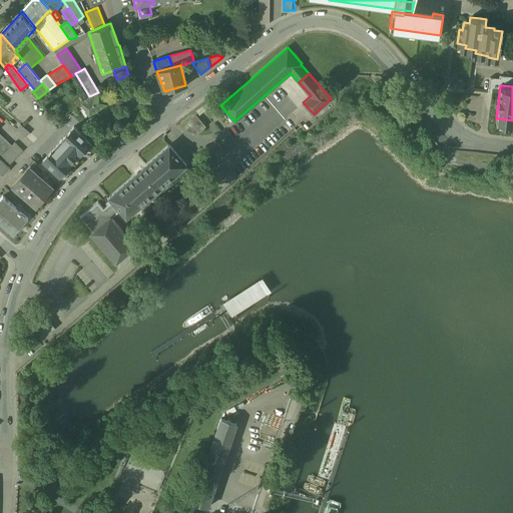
[(98,92),(89,96),(81,102),(89,115),(106,104),(99,91),(98,92)]
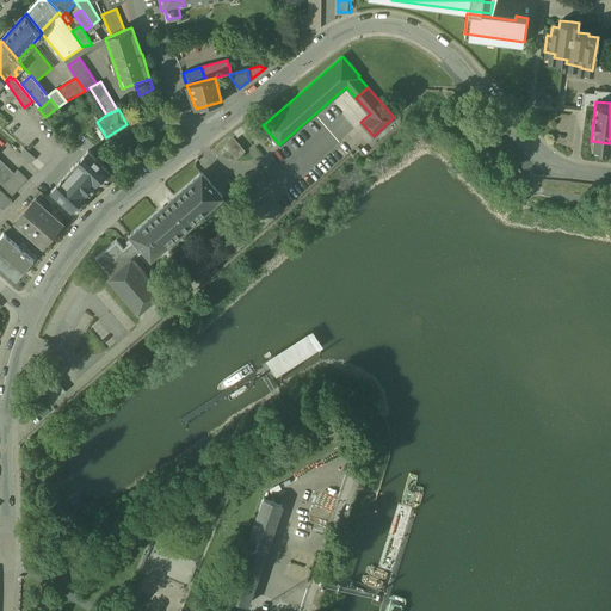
[(234,131),(222,142),(233,154),(245,144),(234,131)]
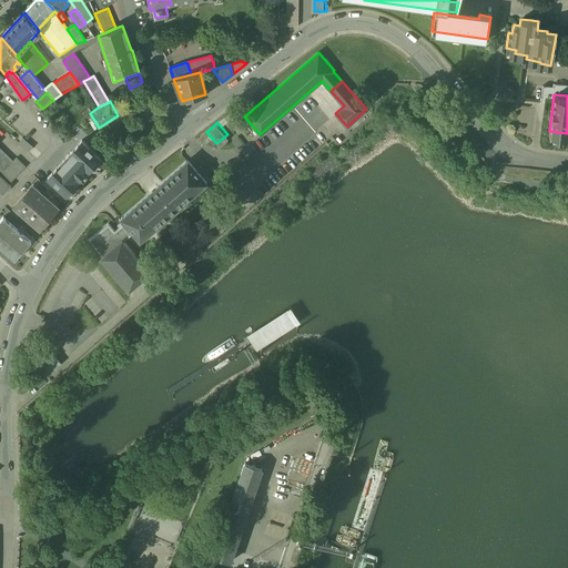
[(33,148),(23,139),(19,143),(29,152),(33,148)]
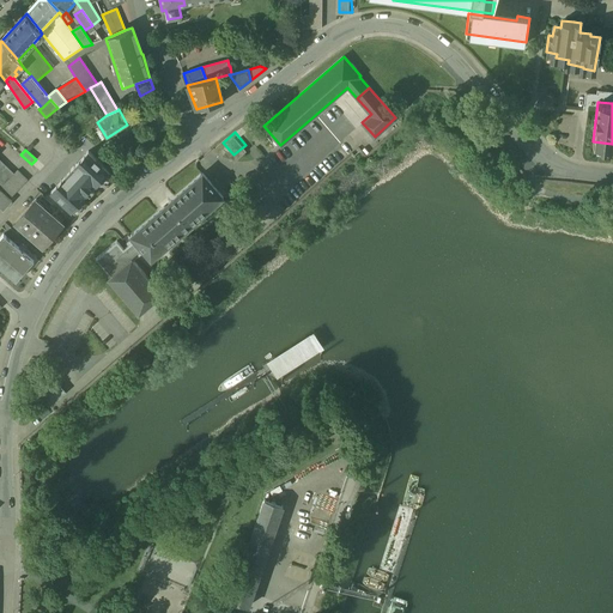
[(89,152),(47,198),(56,207),(62,201),(72,210),(96,184),(109,170),(89,152)]
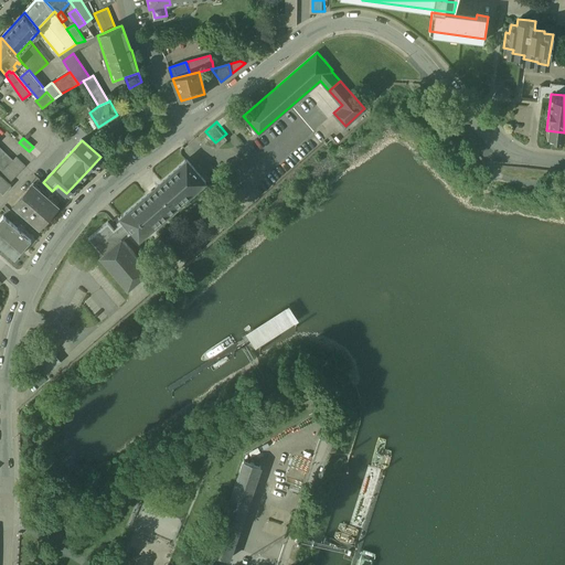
[(12,160),(0,148),(0,170),(1,172),(12,160)]
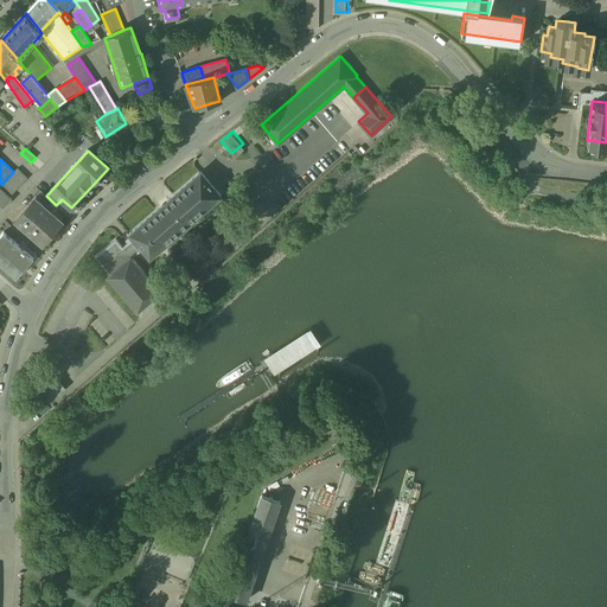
[(13,172),(1,185),(12,195),(27,178),(17,168),(13,172)]
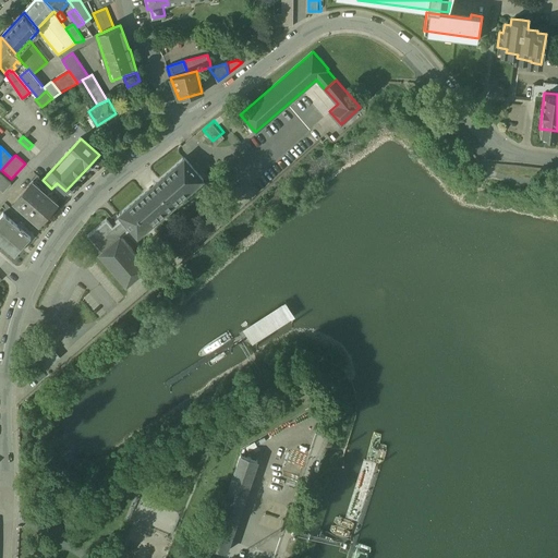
[(184,157),(152,185),(170,206),(203,178),(197,172),(201,170),(189,156),(185,158),(184,157)]
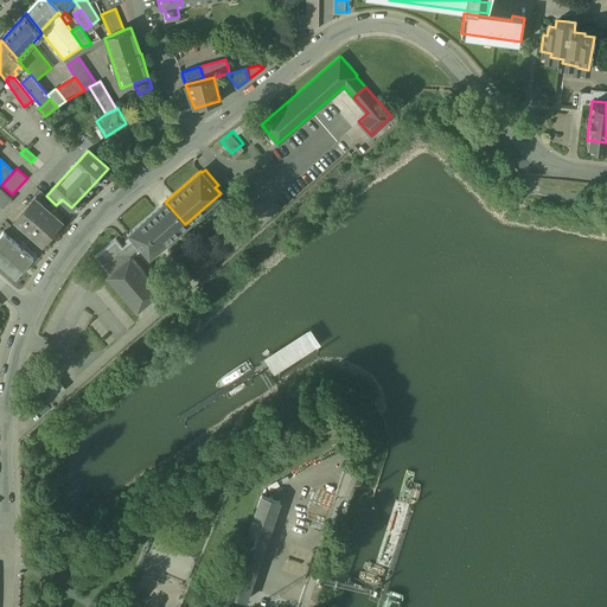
[(12,200),(2,191),(0,192),(0,205),(4,210),(12,200)]
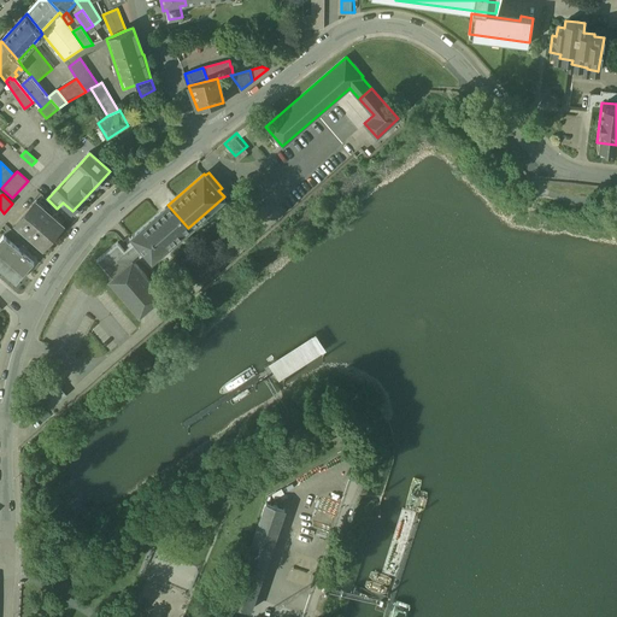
[(53,206),(43,198),(39,203),(50,212),(53,206)]
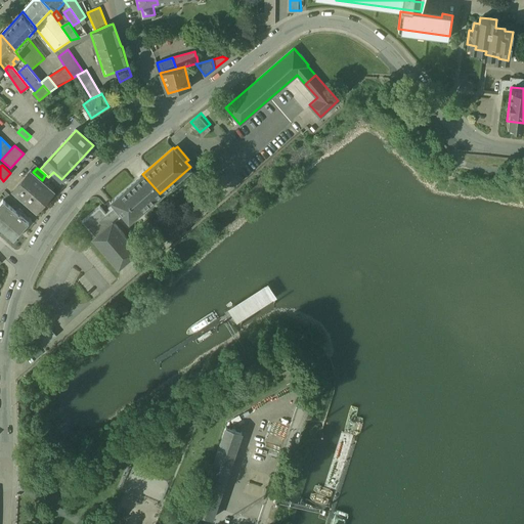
[(33,172),(31,171),(14,190),(26,201),(25,201),(35,209),(52,189),(42,180),(33,172)]
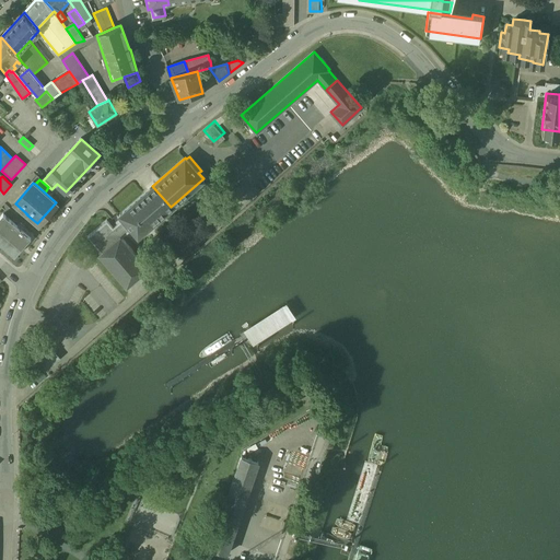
[(138,235),(171,207),(152,186),(119,214),(123,218),(113,226),(107,220),(89,236),(102,252),(100,254),(127,284),(148,266),(121,236),(131,228),(138,235)]
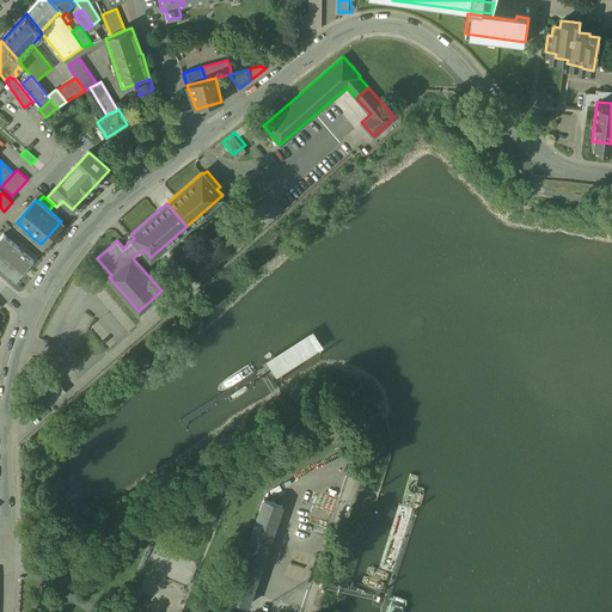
[(34,259),(4,233),(0,237),(0,267),(16,281),(34,259)]
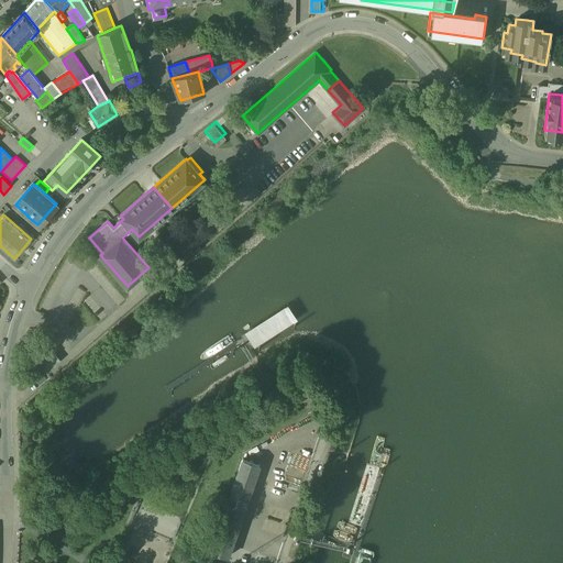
[(243,456),(227,505),(243,510),(260,463),(243,456)]
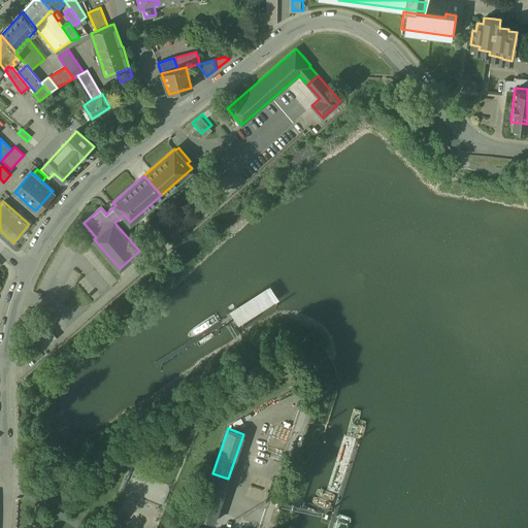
[(207,519),(215,521),(226,487),(210,482),(198,516),(207,519)]
